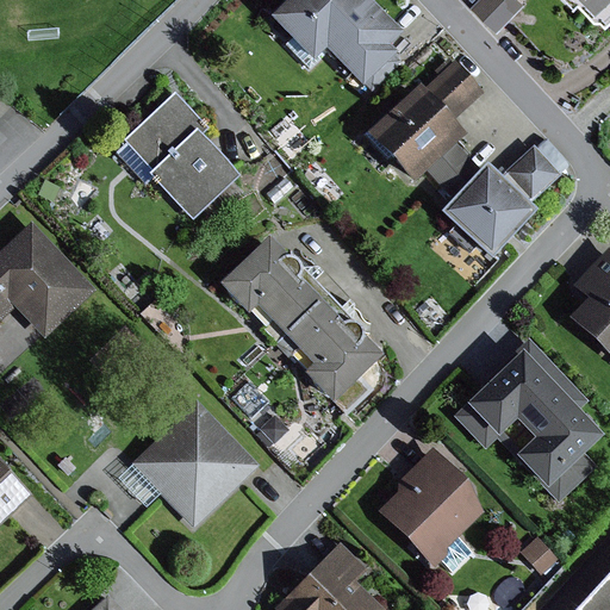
[(367,0),(286,0),(268,18),(291,41),(285,47),(310,72),(328,54),(362,88),(365,86),(371,93),(400,64),(393,57),(396,55),(388,48),(402,35),(367,0)]
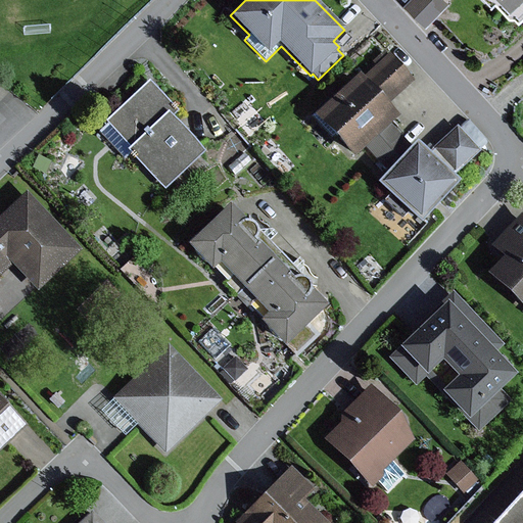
[(444,0),(414,0),(407,8),(428,28),(449,4),(444,0)]
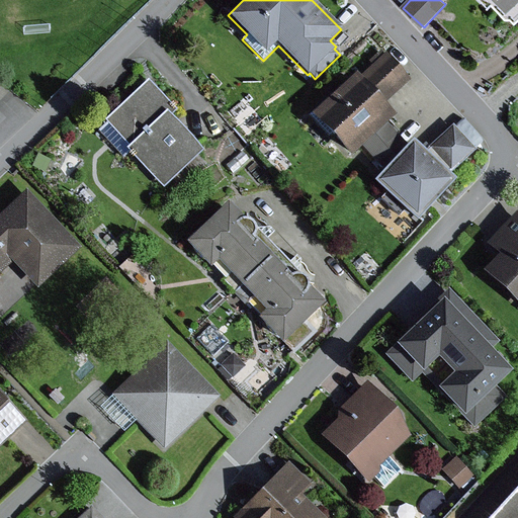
[(517,0),(494,0),(493,2),(508,18),(513,17),(517,22),(517,21),(517,0)]
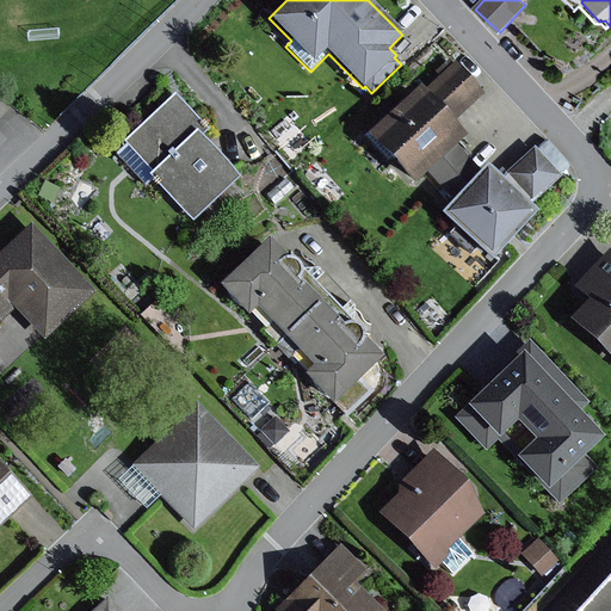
[(419,87),(365,135),(412,186),(426,174),(456,146),(466,137),(452,123),(485,96),(455,62),(423,92),(419,87)]
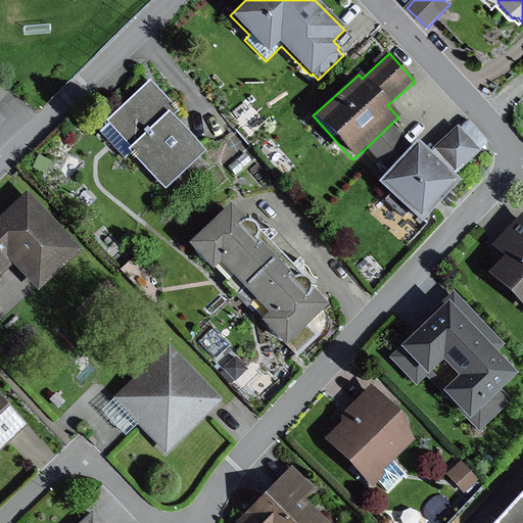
[(107,125),(99,132),(124,159),(130,153),(165,191),(174,183),(180,190),(206,165),(199,157),(204,152),(172,117),(178,111),(148,80),(104,122),(107,125)]
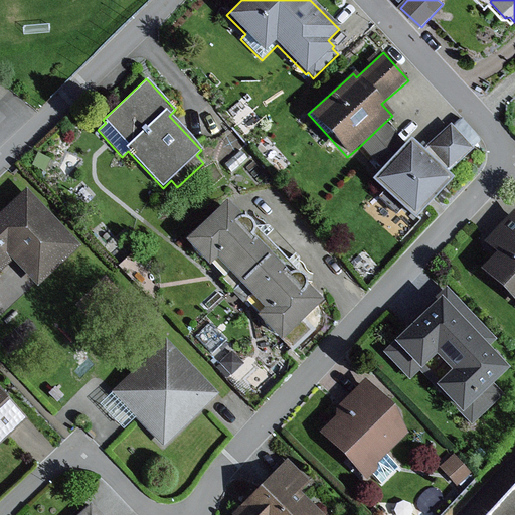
[(384,123),(359,147),(381,169),(405,144),(384,123)]
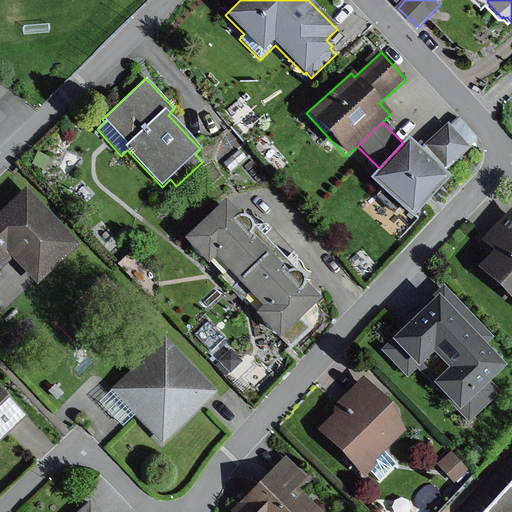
[(379,168),(368,180),(381,192),(375,198),(394,215),(399,209),(411,220),(450,179),(444,173),(471,148),(448,123),(419,150),(407,139),(403,143),(379,168)]
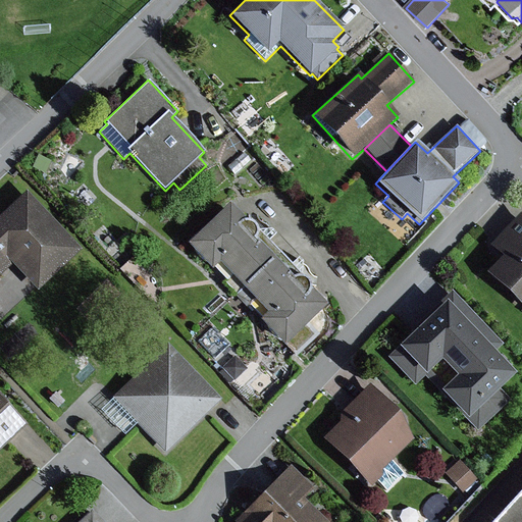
[(0,250),(1,249),(14,263),(37,288),(79,250),(27,193),(0,216),(0,250)]
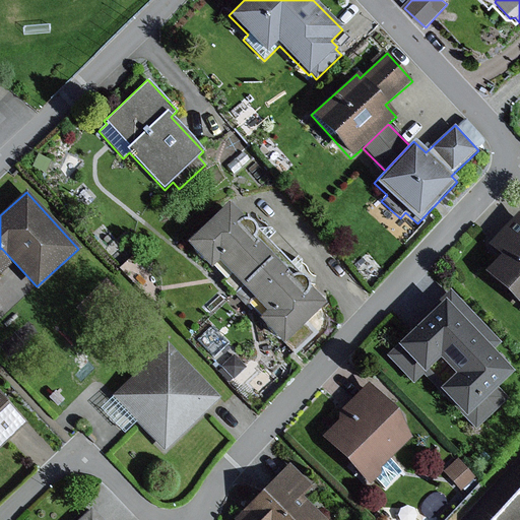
[(229,204),(187,244),(210,268),(218,261),(267,312),(260,319),(283,342),(324,305),(309,288),(308,284),(305,280),(252,223),(248,221),(244,220),(229,204)]
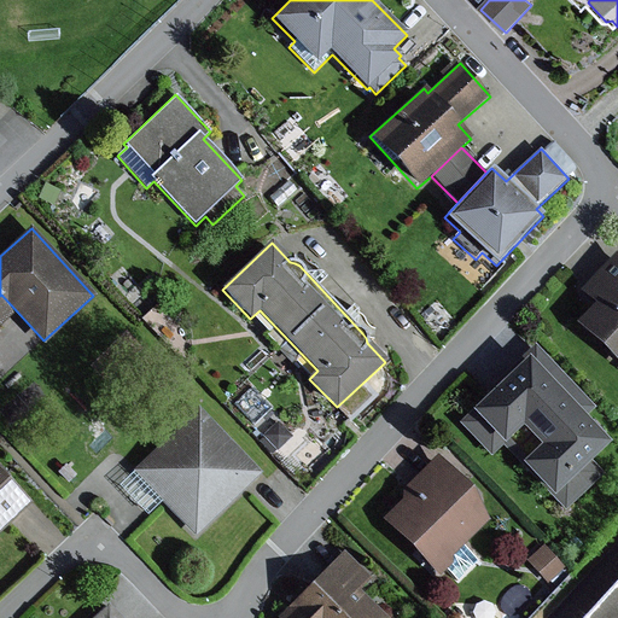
[(594,305),(577,324),(617,360),(617,254),(616,251),(579,292),(594,305)]
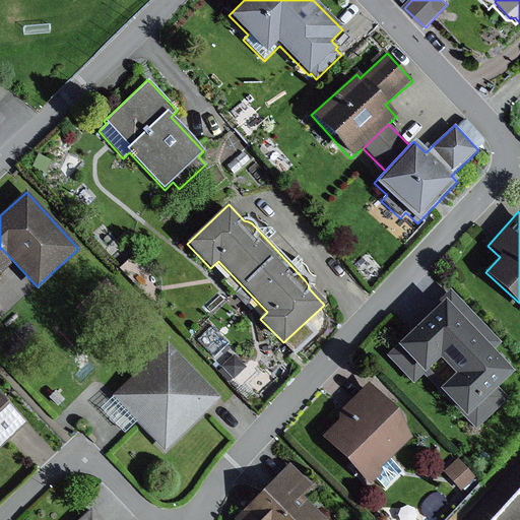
[(0,274),(14,262),(1,248),(0,249),(0,274)]
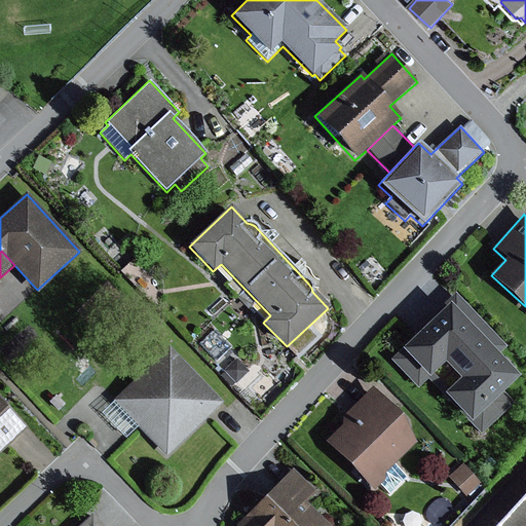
[(508,347),(455,293),(412,334),(415,337),(390,362),(419,390),(428,381),(483,437),(516,405),(503,392),(519,377),(498,357),(508,347)]
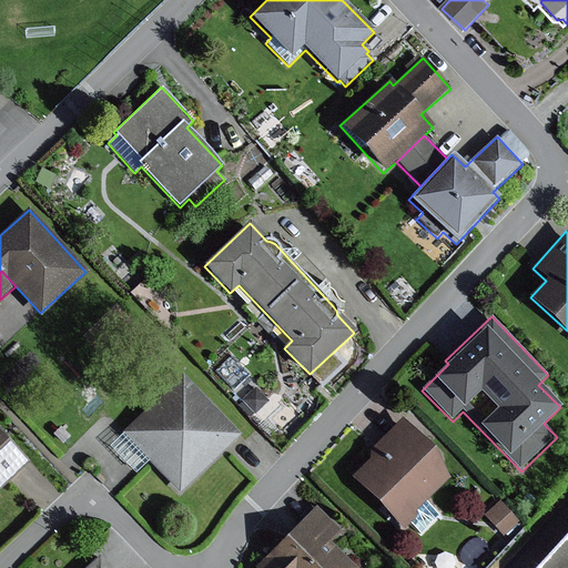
[(183,375),(122,433),(123,434),(149,462),(180,493),(240,435),(183,375)]
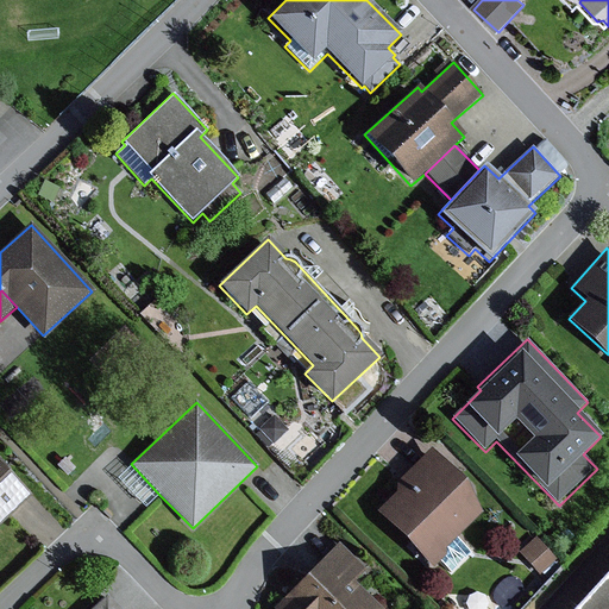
[(464,482),(432,449),(396,484),(396,495),(378,513),(432,566),(439,560),(452,573),(472,553),(457,538),(482,514),(464,482)]
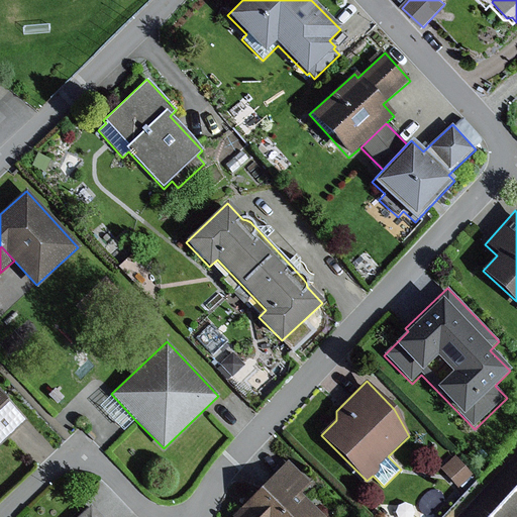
[(0,395),(0,446),(26,423),(0,395)]
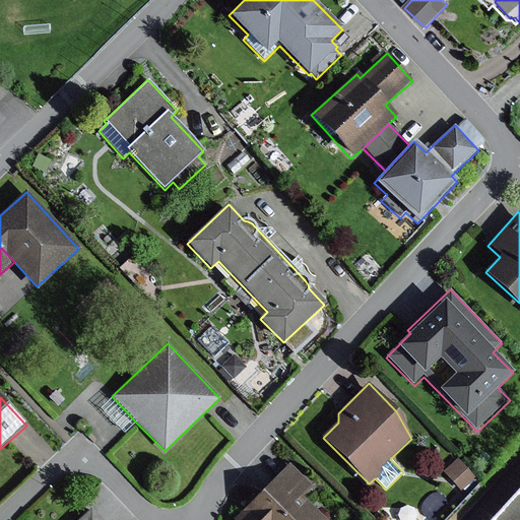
[(136,423),(113,397),(100,409),(124,435),(136,423)]
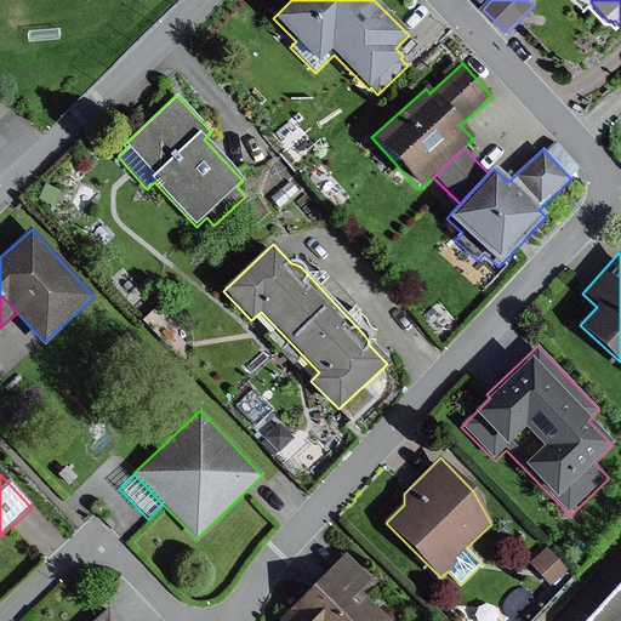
[(567,571),(546,548),(529,563),(550,586),(567,571)]
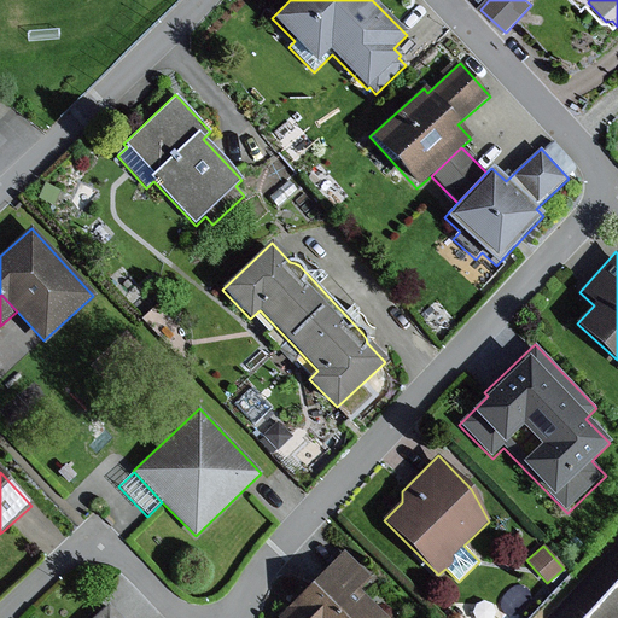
[(371,581),(344,553),(277,617),(384,617),(359,592),(371,581)]
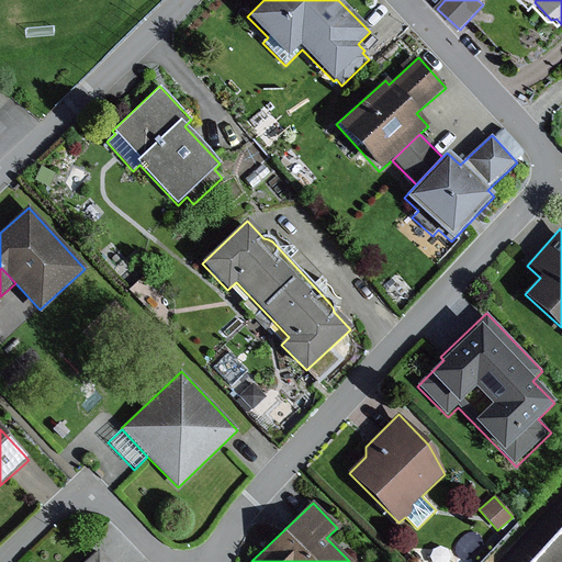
[(561,561),(561,528),(530,561),(561,561)]
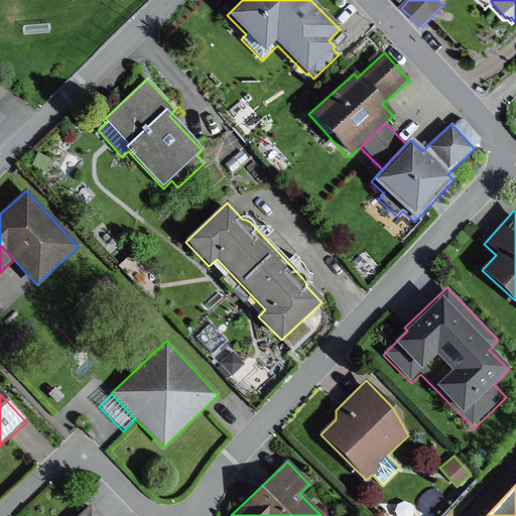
[(103,515),(90,504),(77,515),(103,515)]
